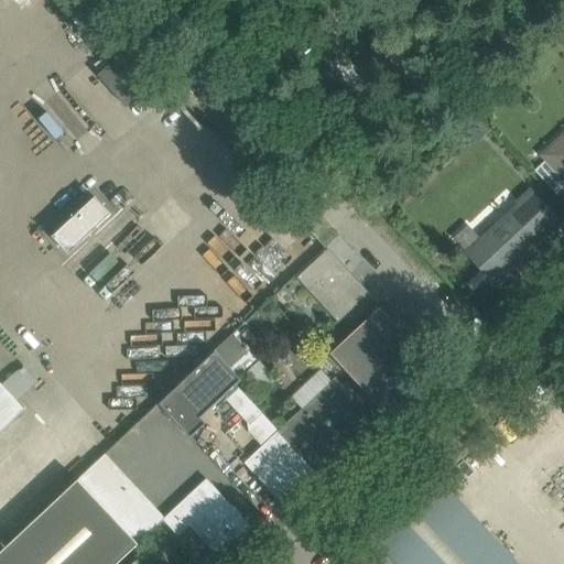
[(473,112),(459,127),(475,141),(488,127),(473,112)]
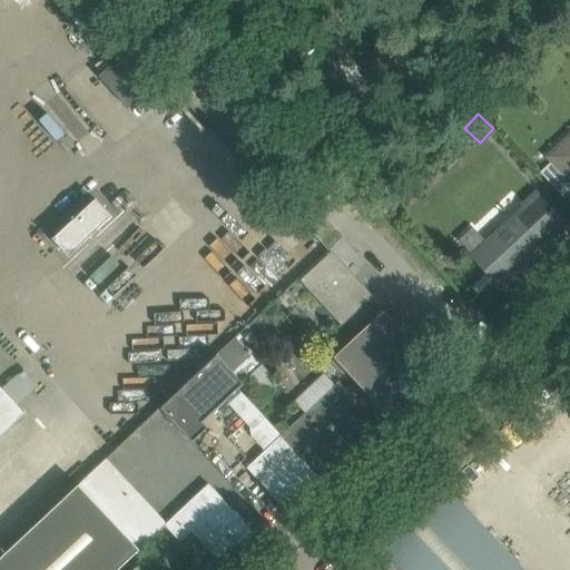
[(569,138),(562,146),(566,149),(553,160),(569,178),(569,138)]
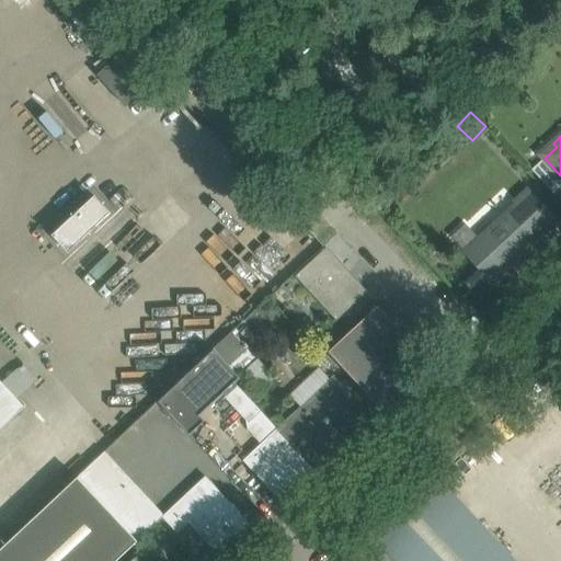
[(546,233),(558,221),(529,192),(517,203),(521,207),(495,230),(494,228),(481,240),(477,237),(476,238),(465,226),(451,239),(492,283),(510,266),(506,264),(542,230),(546,233)]
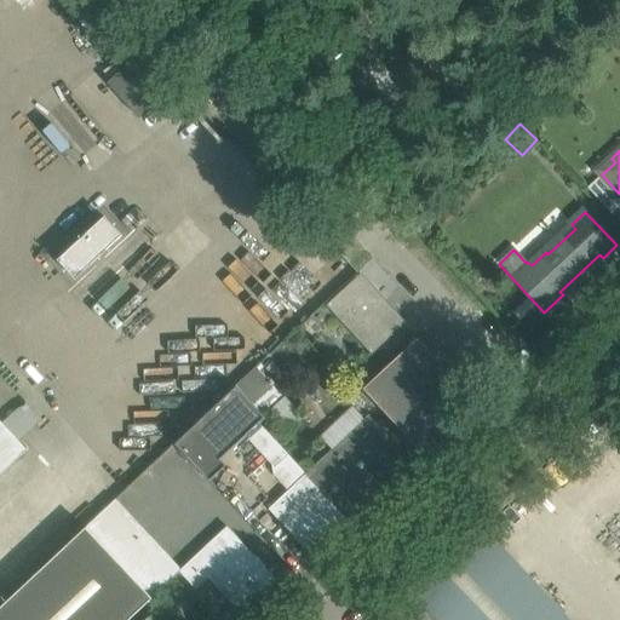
[(56,260),(74,280),(121,236),(103,217),(56,260)]
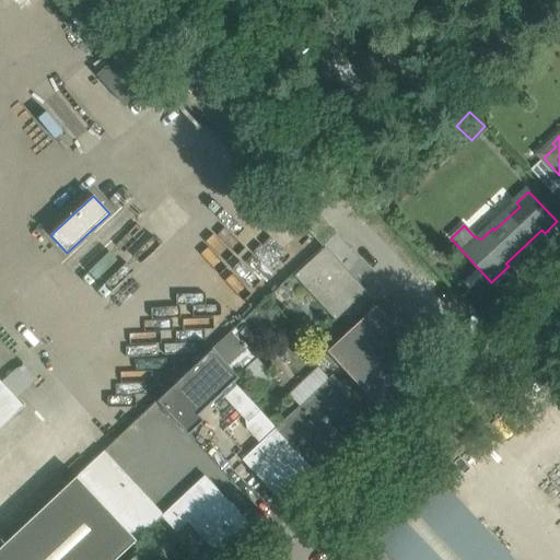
[(363,291),(325,249),(298,276),(336,317),(363,291)]
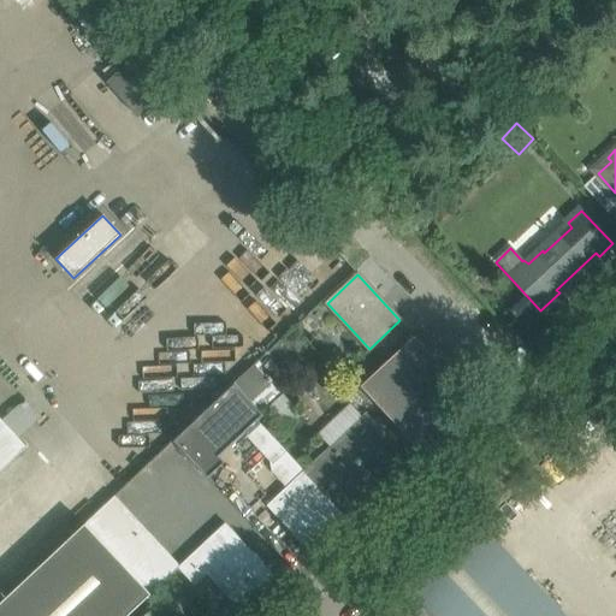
[(486,414),(462,388),(448,372),(415,336),(360,386),(432,465),(436,461),(446,450),(486,414)]
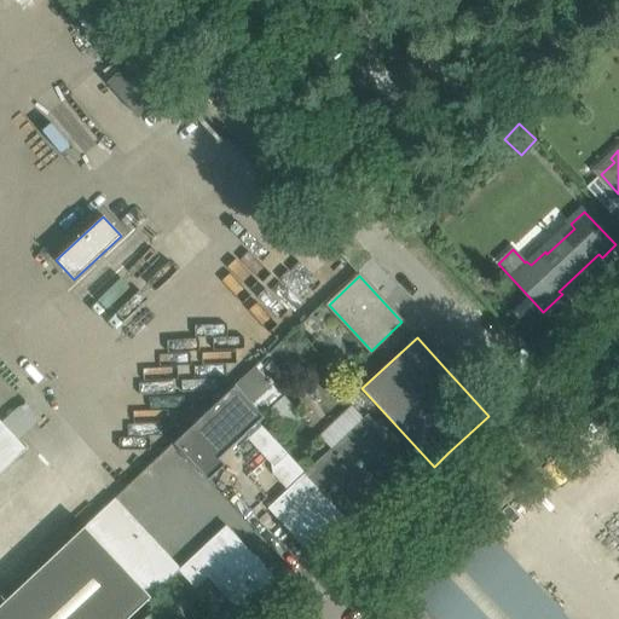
[(255,369),(236,386),(264,416),(266,414),(283,398),(275,389),(255,369)]
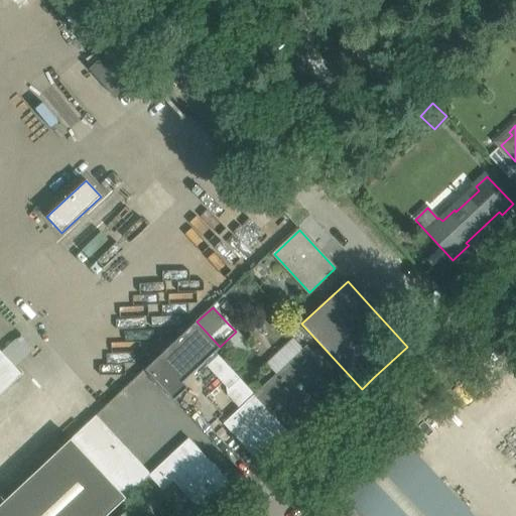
[(197,321),(146,370),(170,397),(174,401),(187,388),(183,383),(204,362),(216,351),(220,347),(197,321)]
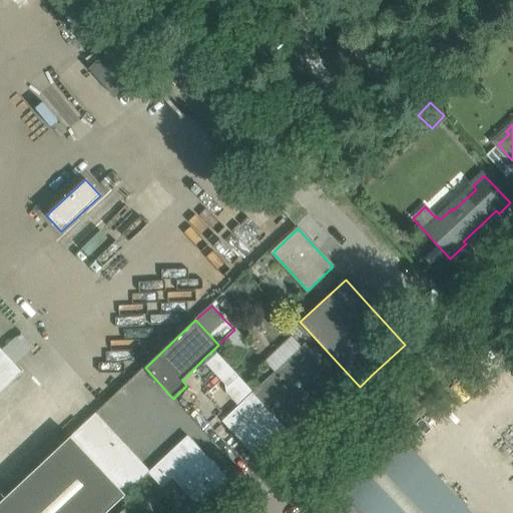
[(278,378),(257,397),(290,434),(303,421),(323,403),(339,388),(306,352),(292,337),(265,361),(279,377),(278,378)]
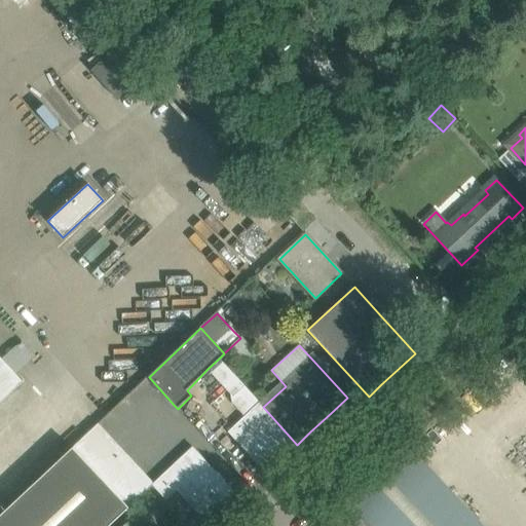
[(220,358),(208,369),(233,398),(234,404),(249,420),(235,433),(269,471),(297,445),(263,407),(220,358)]
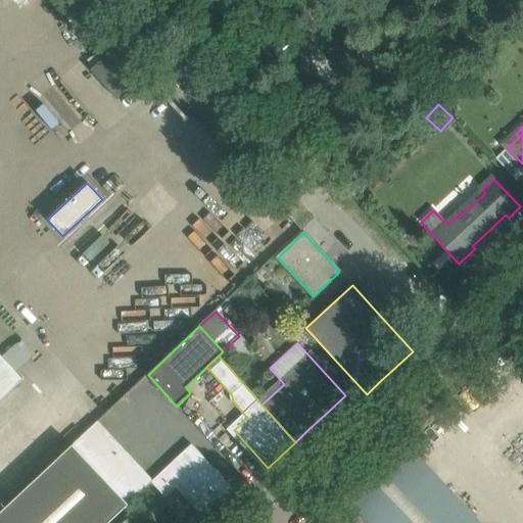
[(0,367),(0,385),(9,377),(0,367)]
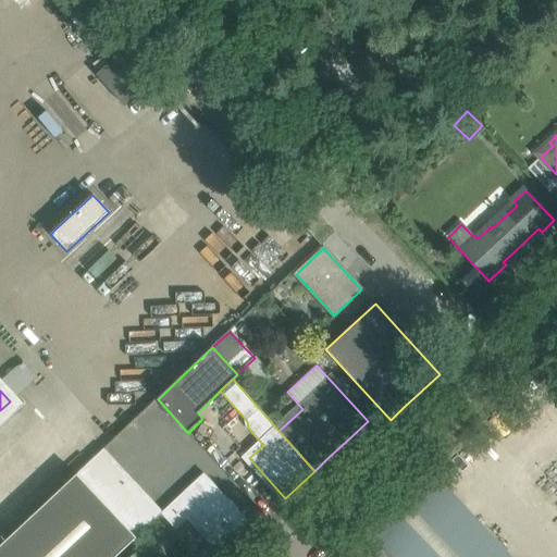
[(511,556),(430,470),(336,556),(511,556)]
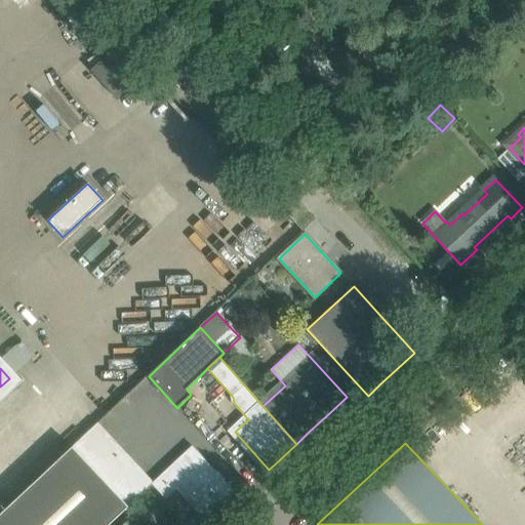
[(204,521),(206,523),(237,494),(223,479),(219,482),(209,471),(211,468),(191,445),(150,483),(164,498),(179,484),(188,493),(186,495),(207,519),(204,521)]
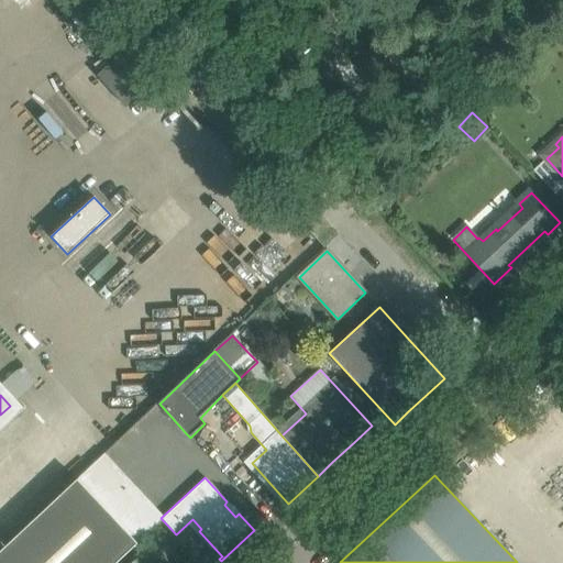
[(117,562),(138,543),(79,481),(78,479),(0,552),(0,562),(117,562)]
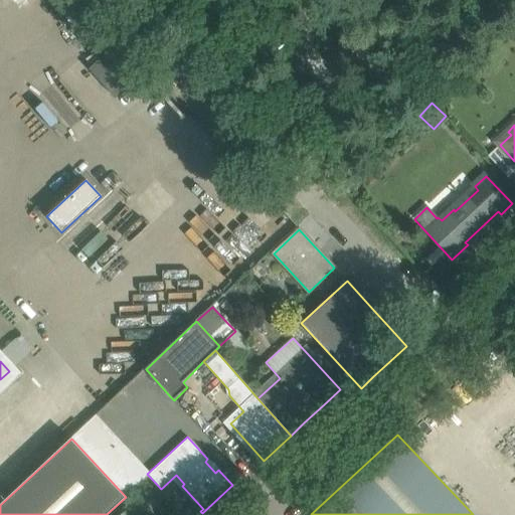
[(120,514),(141,514),(132,504),(120,514)]
